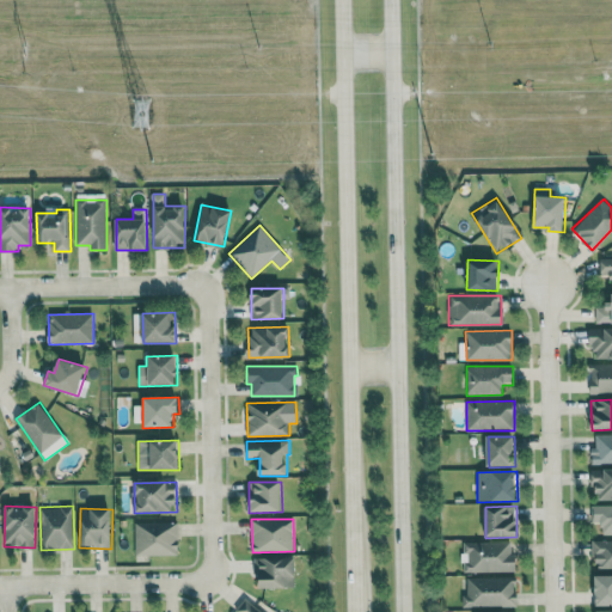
[(135,522),(135,556),(178,555),(178,522),(135,522)]
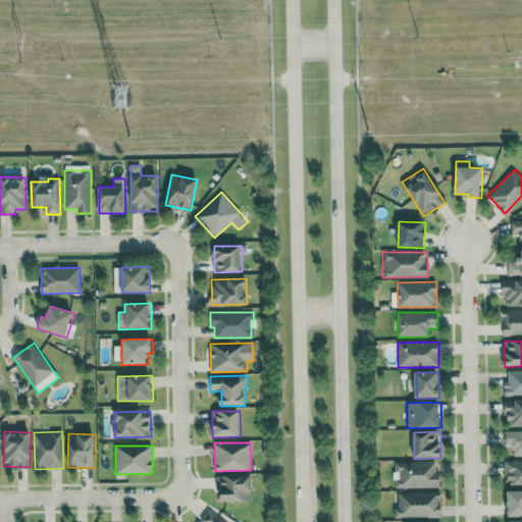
[(436,462),(395,463),(395,488),(441,487),(441,472),(436,472),(436,462)]
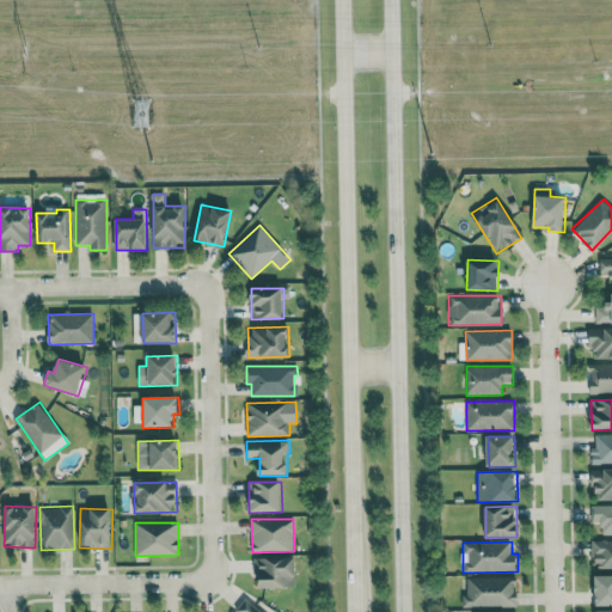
[(256,560),(257,589),(297,587),(295,557),(256,560)]
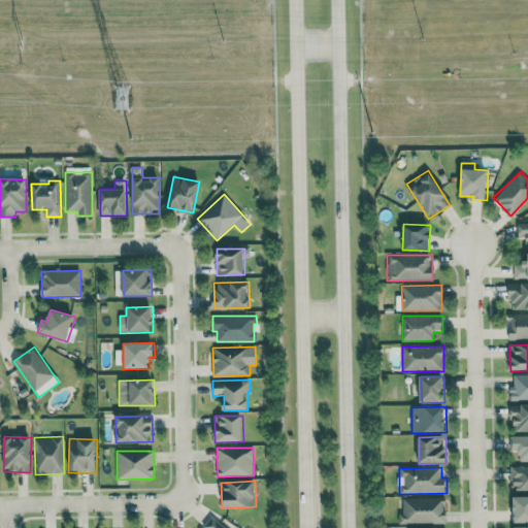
[(447,523),(447,498),(402,498),(402,514),(398,514),(398,524),(447,523)]
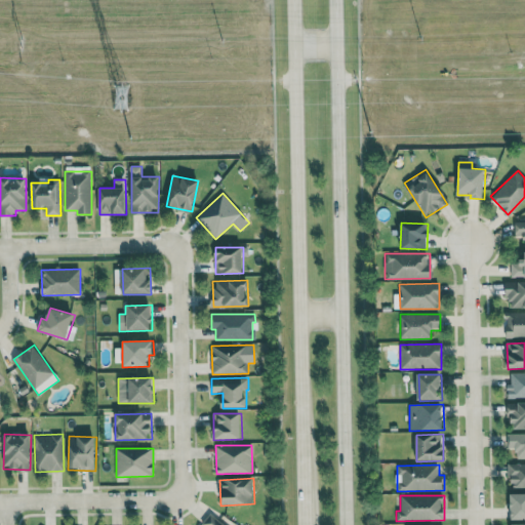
[(225,524),(210,513),(200,524),(225,524)]
